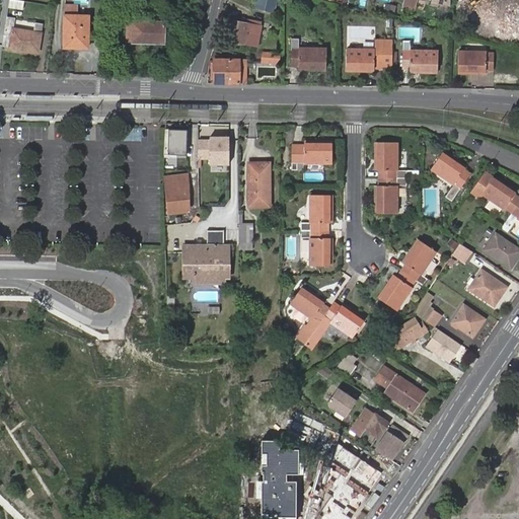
[(24,2),(13,0),(9,0),(8,7),(23,9),(24,2)]
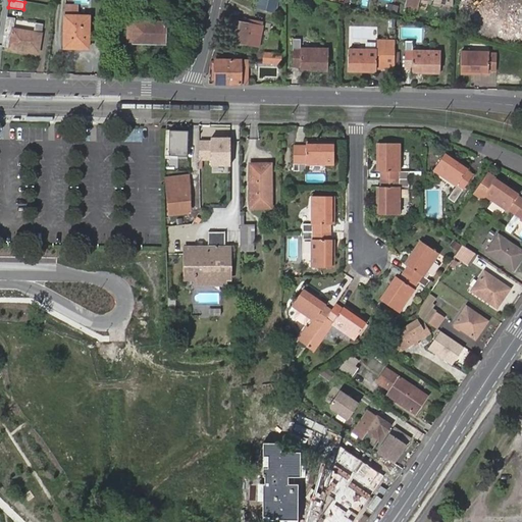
[(278,0),(258,0),(256,9),(276,12),(278,0)]
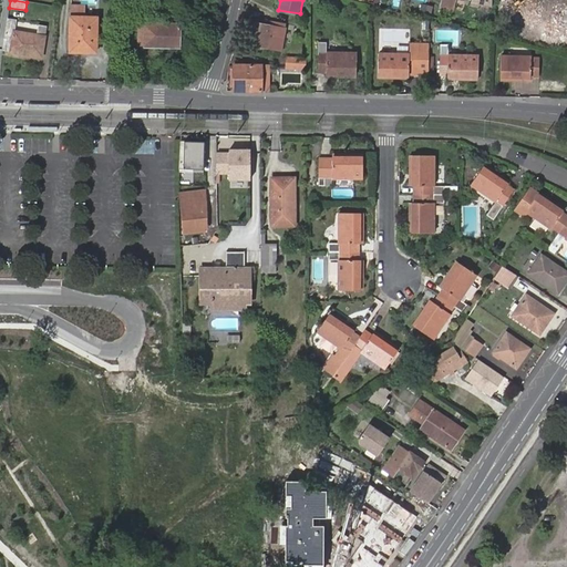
[(440,0),(439,9),(453,12),(455,0),(461,0),(464,1),(464,0),(440,0)]
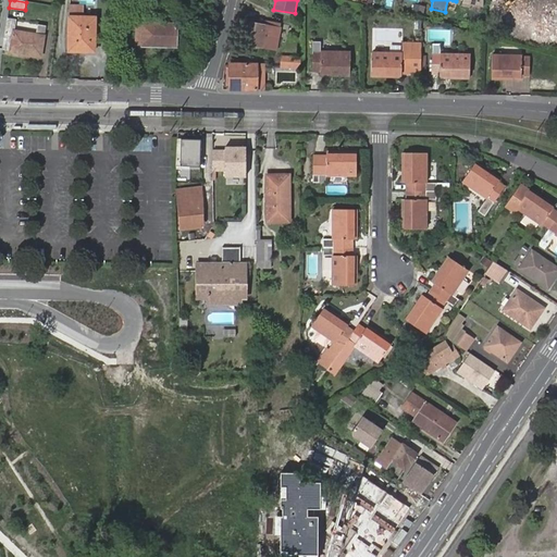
[(99,7),(69,7),(69,17),(67,50),(93,50),(93,19),(98,19),(99,7)]
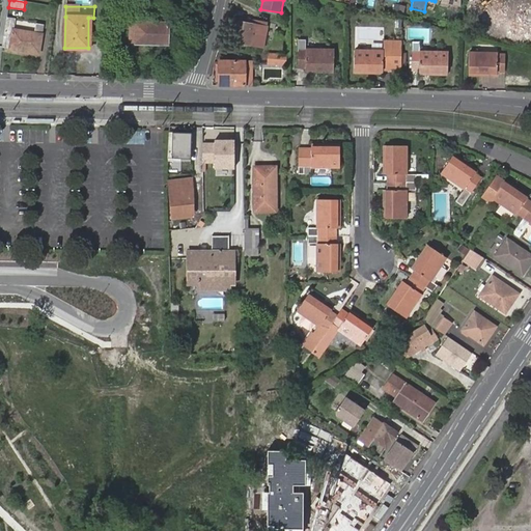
[(491,6),(486,25),(506,30),(505,36),(523,40),(524,37),(530,38),(530,16),(528,16),(527,23),(502,17),(503,9),(491,6)]
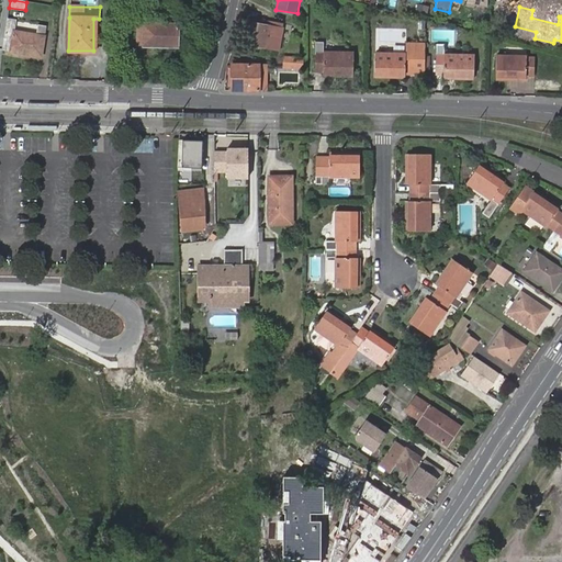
[(8,17),(2,51),(42,56),(47,25),(37,24),(36,34),(14,31),(17,19),(8,17)]
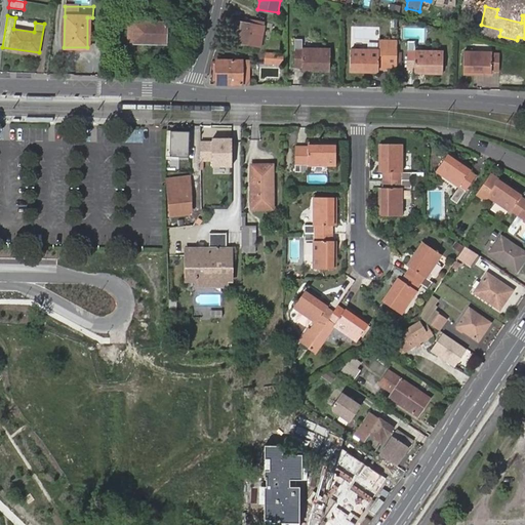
[(164,44),(164,23),(142,22),(142,15),(132,15),(132,43),(164,44)]
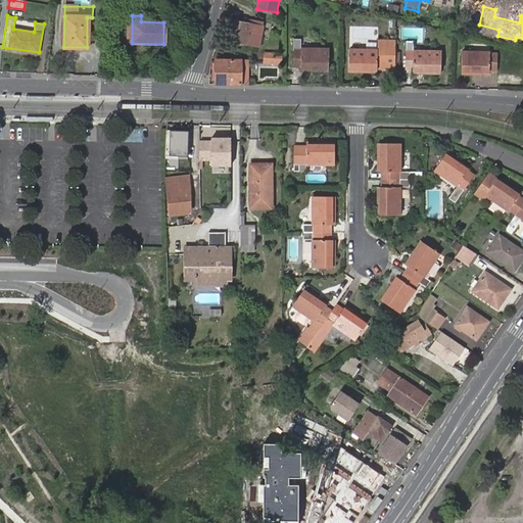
[(232,20),(228,41),(259,47),(264,27),(249,24),(250,21),(246,20),(245,24),(232,20)]
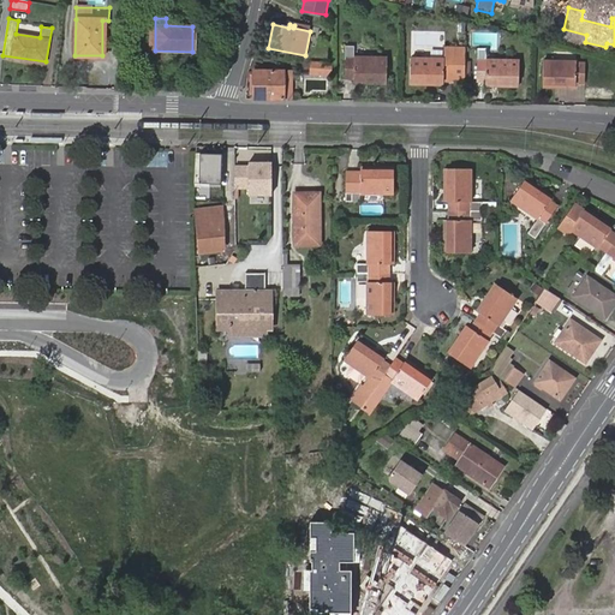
[(351,77),(351,81),(384,81),(384,54),(352,54),(352,43),(344,43),(342,76),(351,77)]
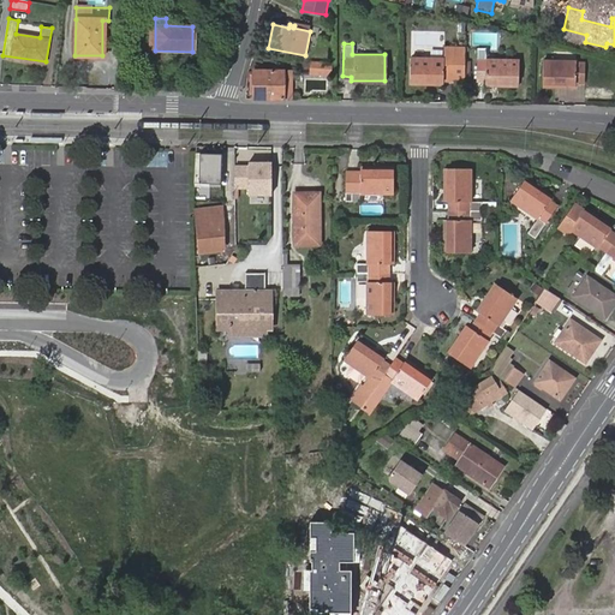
[(408,55),(408,82),(442,82),(442,78),(463,79),(463,46),(451,46),(442,46),(442,57),(408,55)]
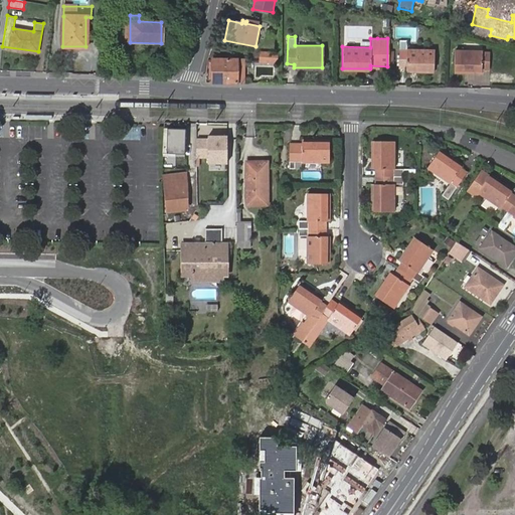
[(405,66),(404,70),(432,70),(433,49),(405,48),(405,39),(398,38),(397,66),(405,66)]
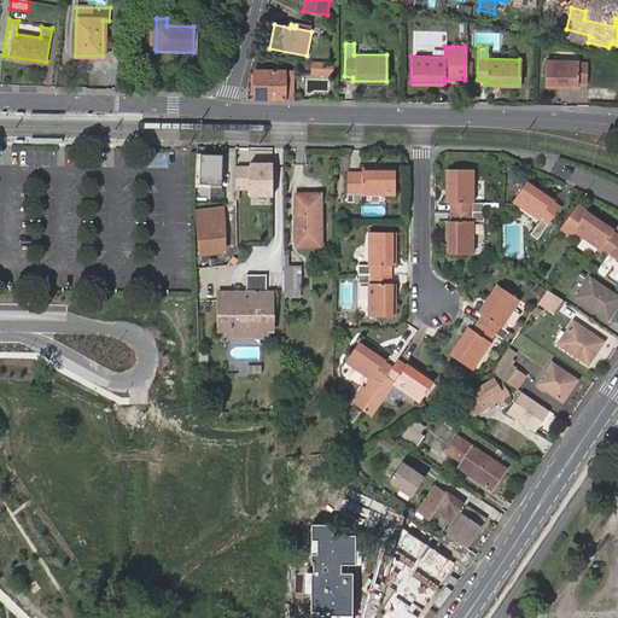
[(543,59),(543,86),(576,86),(576,82),(586,82),(586,62),(576,62),(576,59),(543,59)]
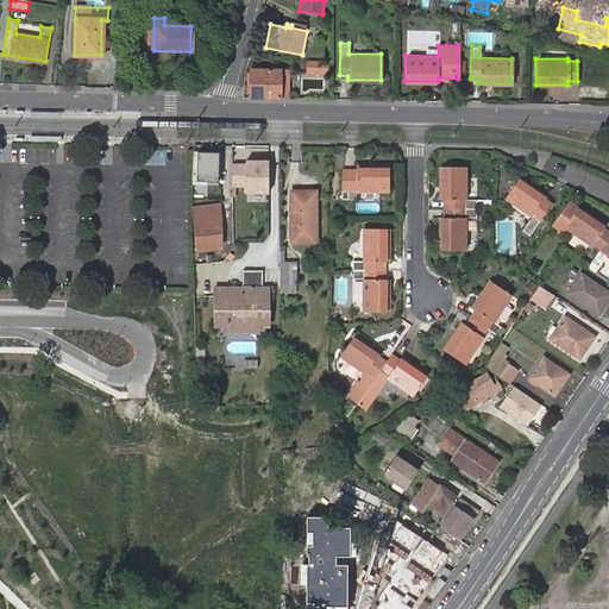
[(307,63),(307,75),(327,75),(327,66),(307,63)]
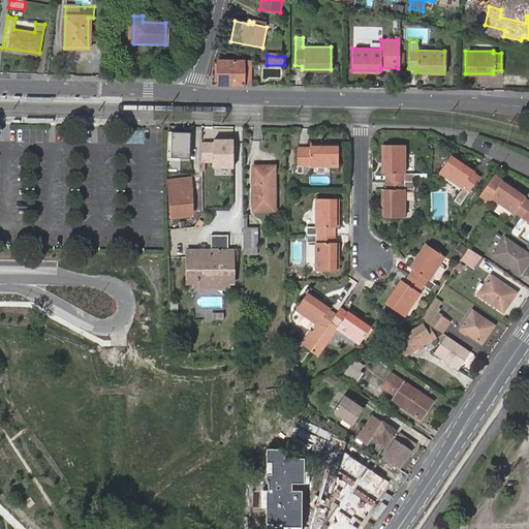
[(218,85),(243,85),(243,73),(232,73),(232,62),(218,61),(218,85)]
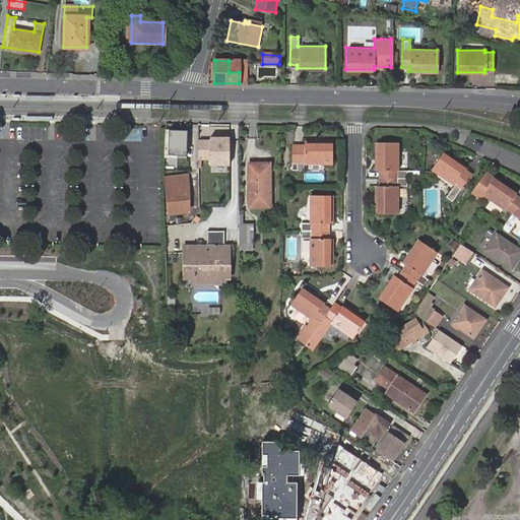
[(229,72),(239,72),(239,61),(229,61),(229,72)]
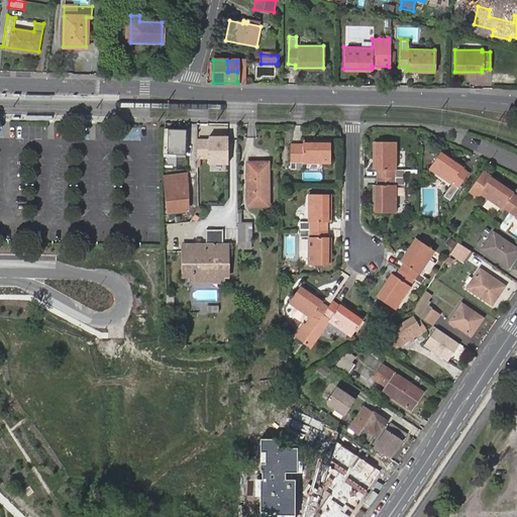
[(245,61),(237,61),(237,72),(237,83),(245,83),(245,61)]
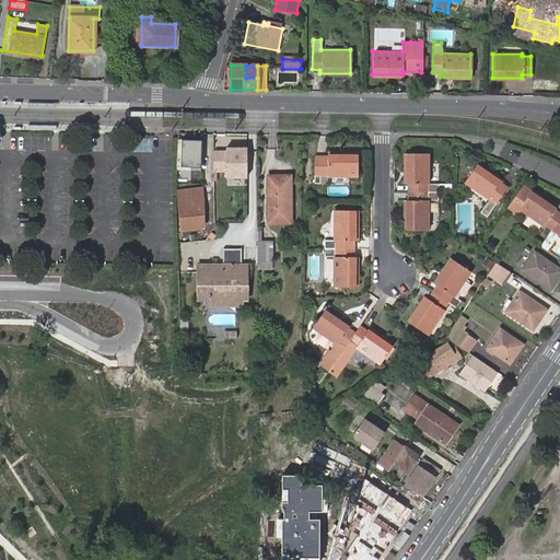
[(183,142),(183,165),(194,165),(194,141),(183,142)]
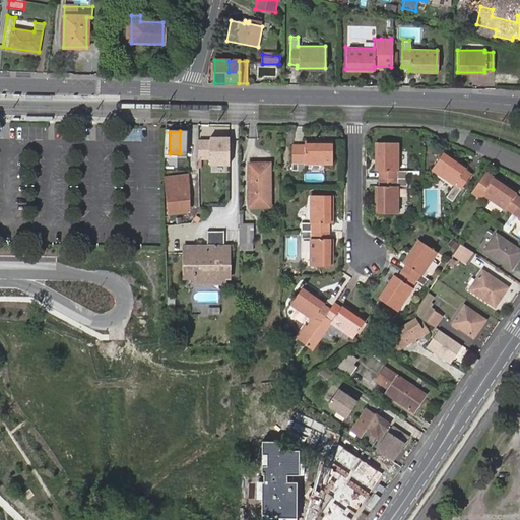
[(209,140),(199,139),(199,158),(211,158),(211,164),(230,165),(231,135),(209,135),(209,140)]
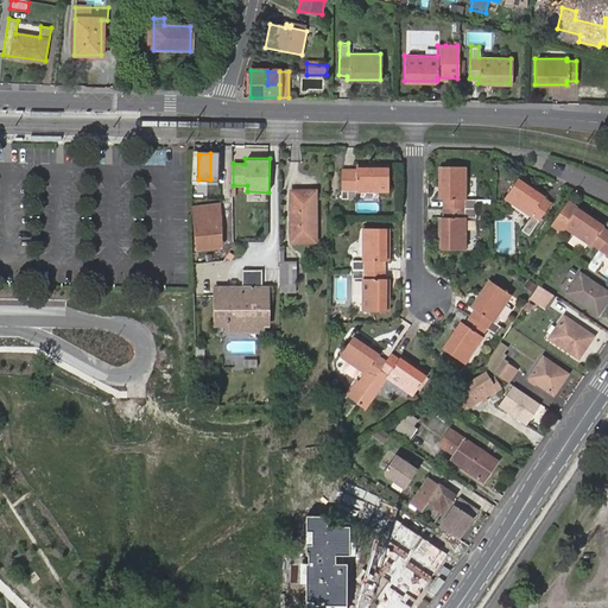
[(387,189),(387,164),(354,164),(355,169),(340,169),(341,198),(347,198),(347,189),(355,189),(355,190),(387,189)]
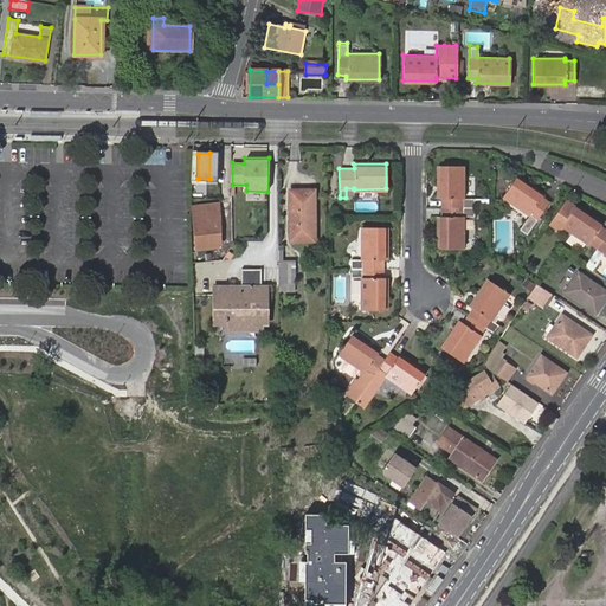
[(464,199),(464,166),(439,166),(439,198),(443,198),(443,207),(476,207),(476,199),(464,199)]
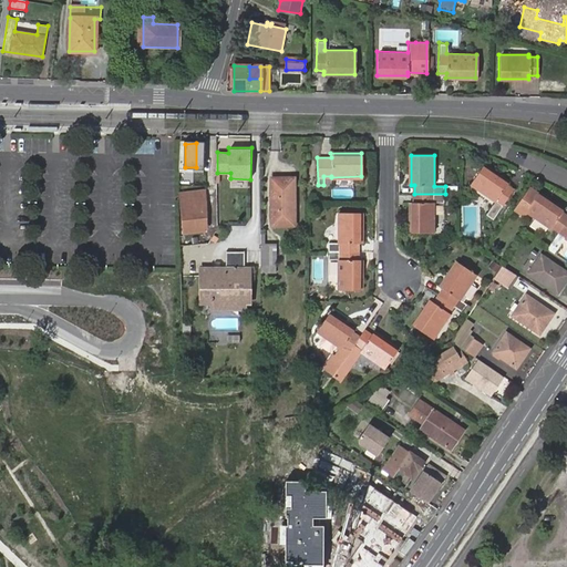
[(508,184),(511,182),(485,165),(473,184),(497,200),(488,214),(495,218),(516,188),(508,184)]
